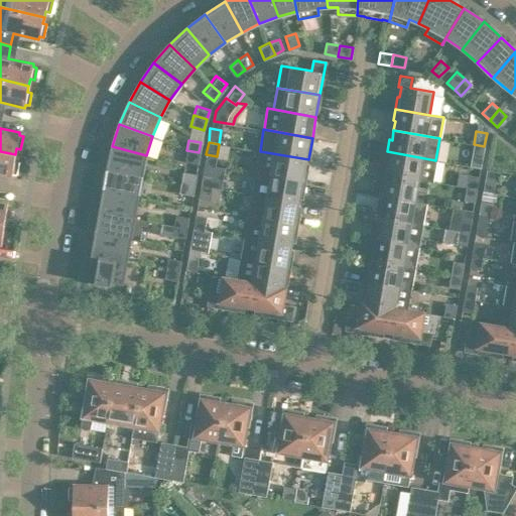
[(482,159),(484,146),(474,144),(471,157),(482,159)]
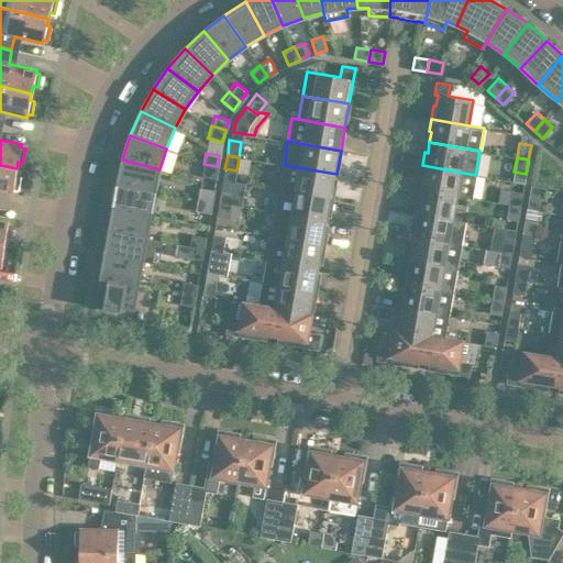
[(159,169),(122,159),(117,184),(154,191),(159,169)]
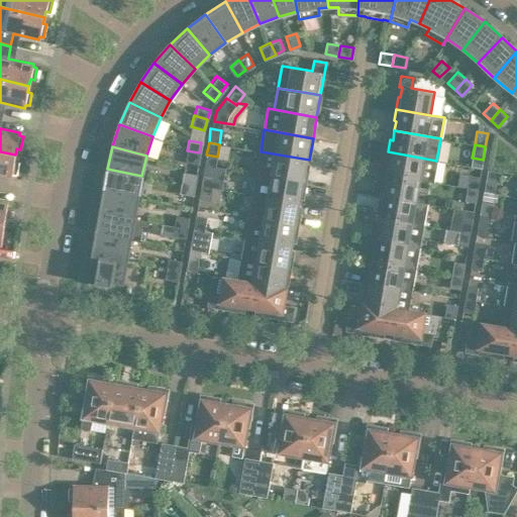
[(199,152),(187,150),(185,161),(198,163),(199,152)]
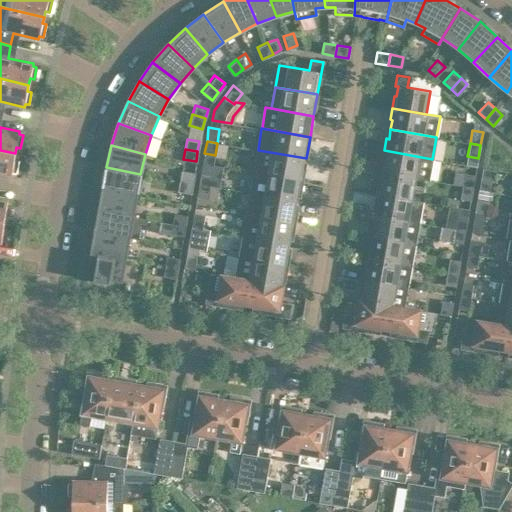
[(0,172),(11,175),(12,171),(16,172),(18,159),(14,159),(15,153),(0,150),(0,172)]
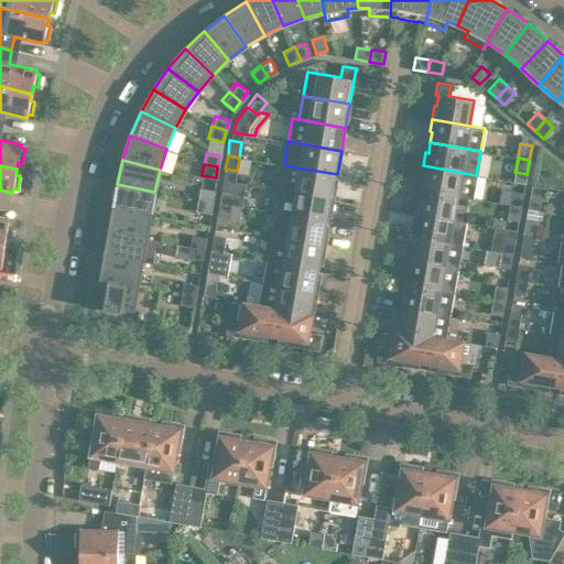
[(280,188),(333,197),(337,174),(284,165),(280,188)]
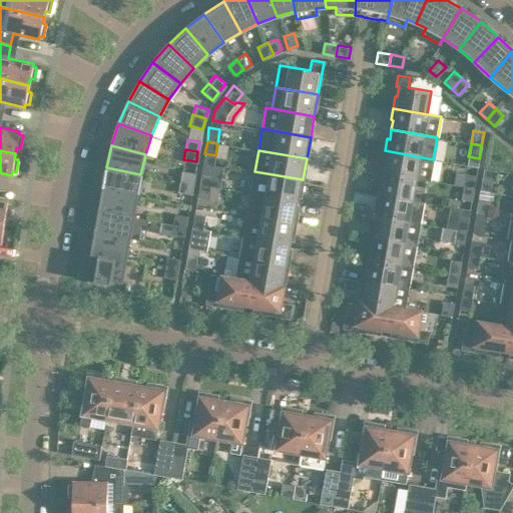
[(433,159),(385,150),(383,162),(386,162),(384,172),(416,177),(430,180),(433,159)]
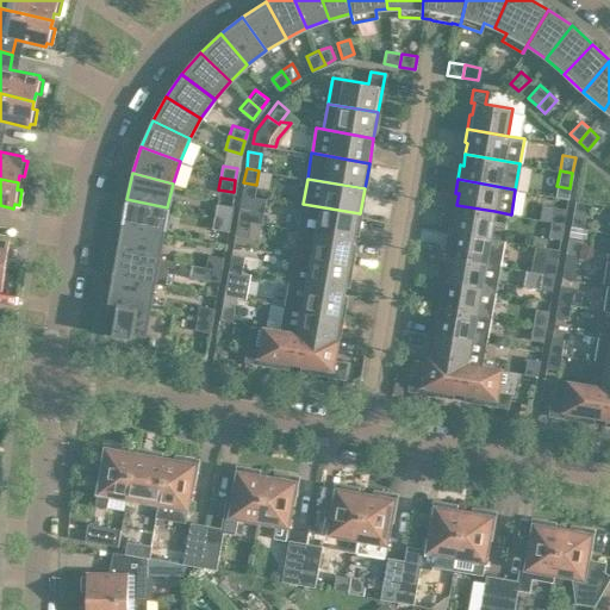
[(167,207),(126,199),(122,225),(163,232),(167,207)]
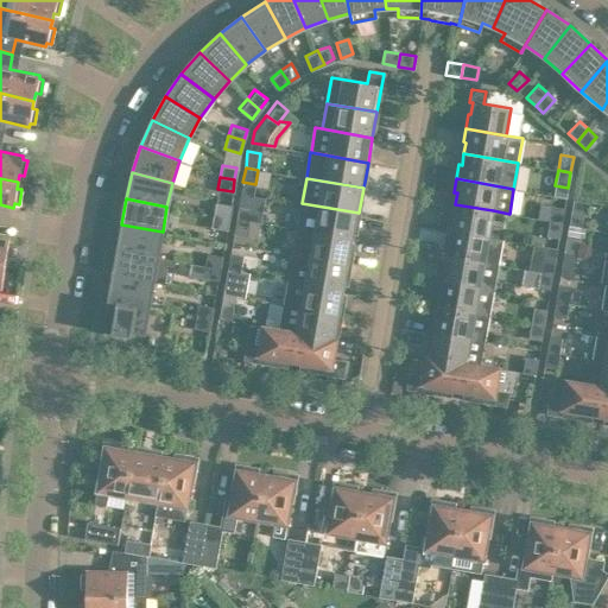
[(570,215),(583,216),(586,201),(572,198),(570,215)]
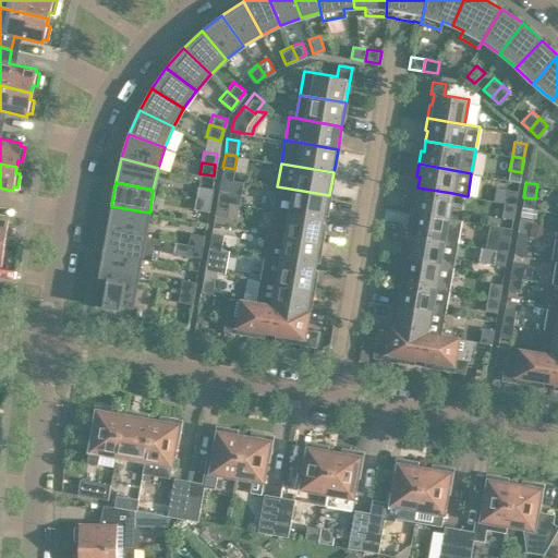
[(197,184),(195,196),(209,199),(211,186),(197,184)]
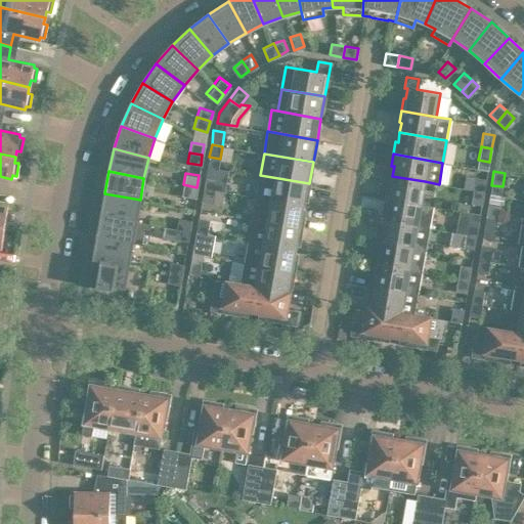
[(206,174),(204,187),(214,189),(216,176),(206,174)]
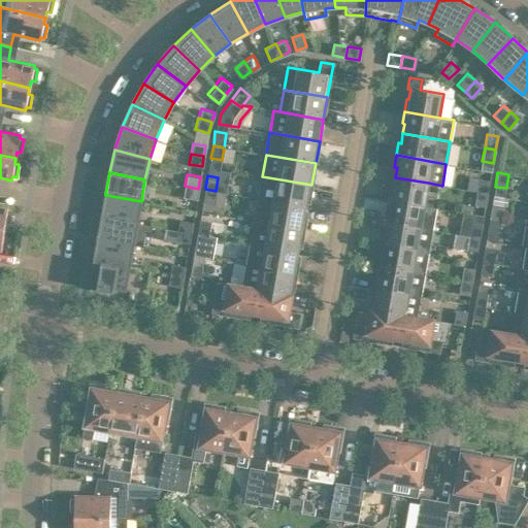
[(258,198),(307,207),(311,185),(262,176),(258,198)]
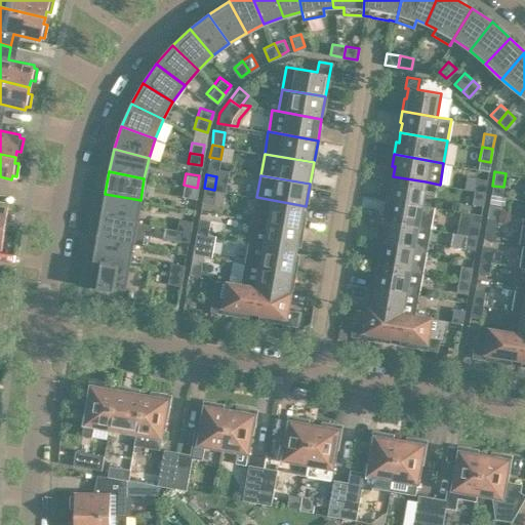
[(477,175),(474,191),(485,192),(487,177),(477,175)]
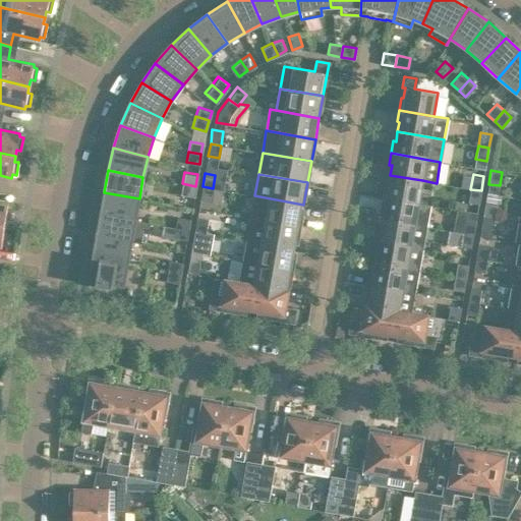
[(217,175),(215,187),(223,188),(225,176),(217,175)]
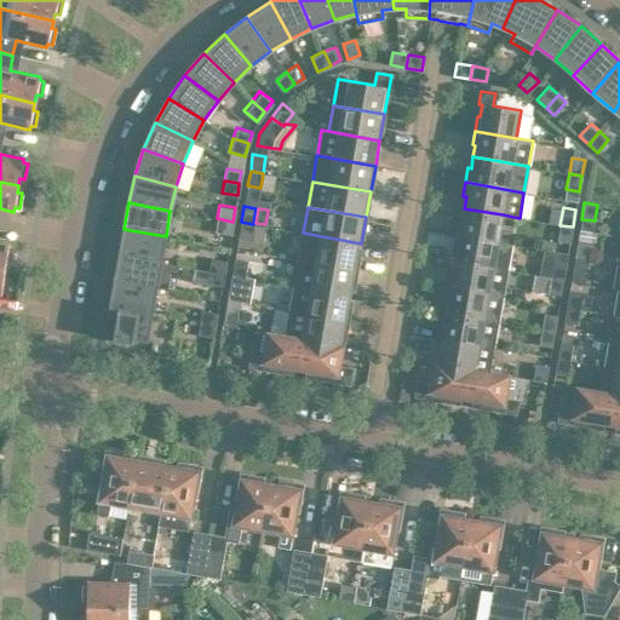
[(459,219),(457,234),(498,241),(503,214),(464,208),(461,219),(459,219)]
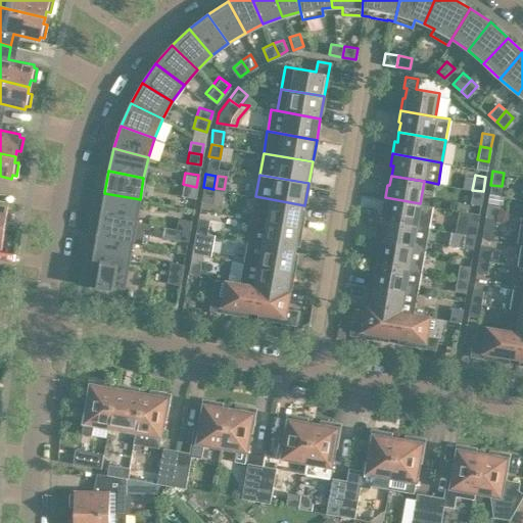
[(196,187),(183,184),(181,195),(194,197),(196,187)]
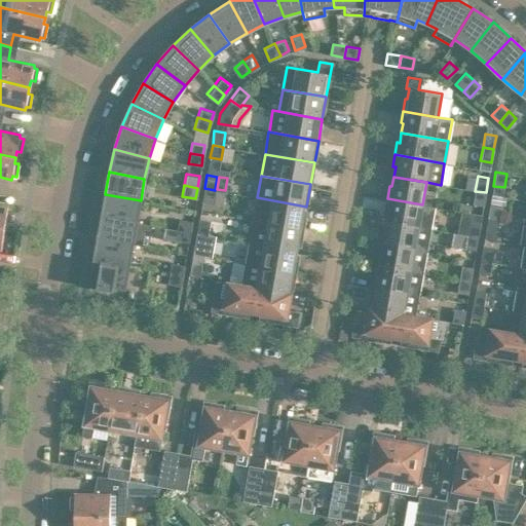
[(215,190),(204,188),(201,201),(214,202),(215,190)]
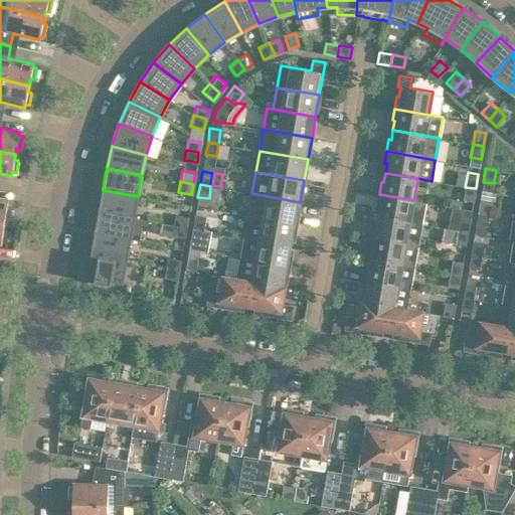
[(463,198),(474,200),(476,188),(465,187),(463,198)]
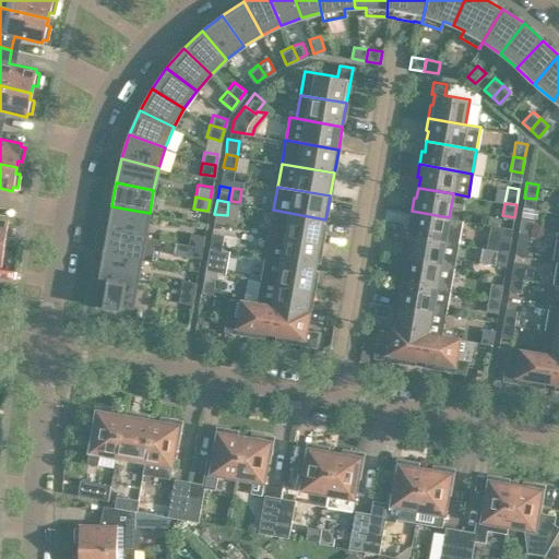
[(150,213),(111,206),(108,229),(145,236),(150,213)]
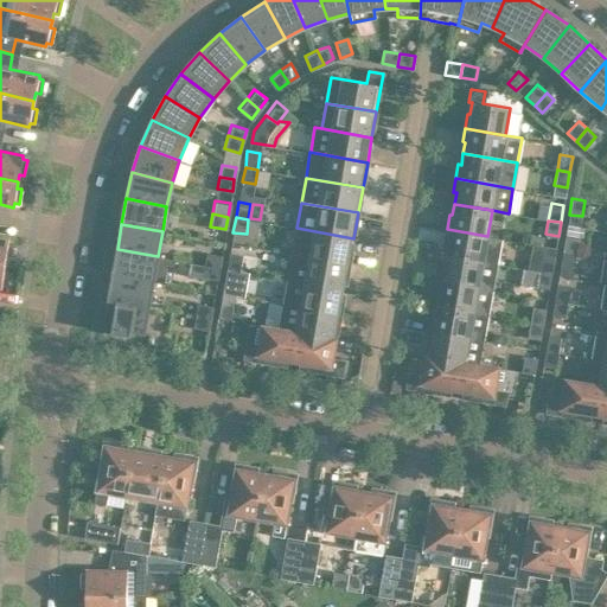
[(292,254),(349,263),(353,238),(296,228),(292,254)]
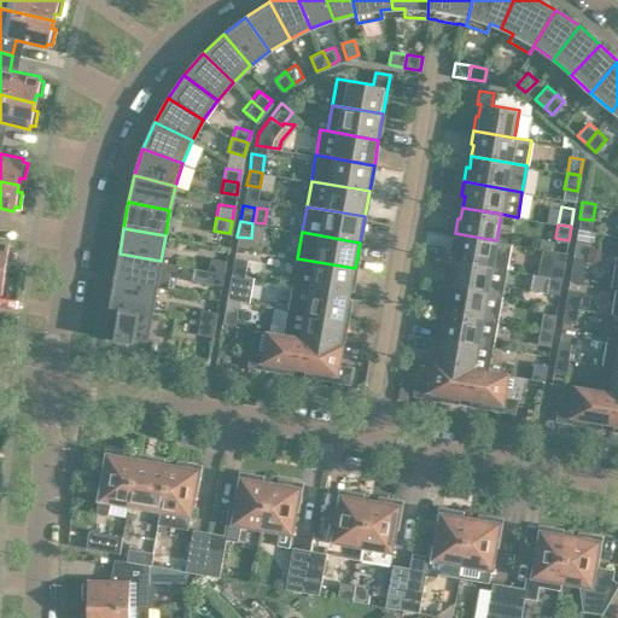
[(455,248),(453,260),(501,268),(506,242),(496,240),(455,233),(453,246),(455,248)]
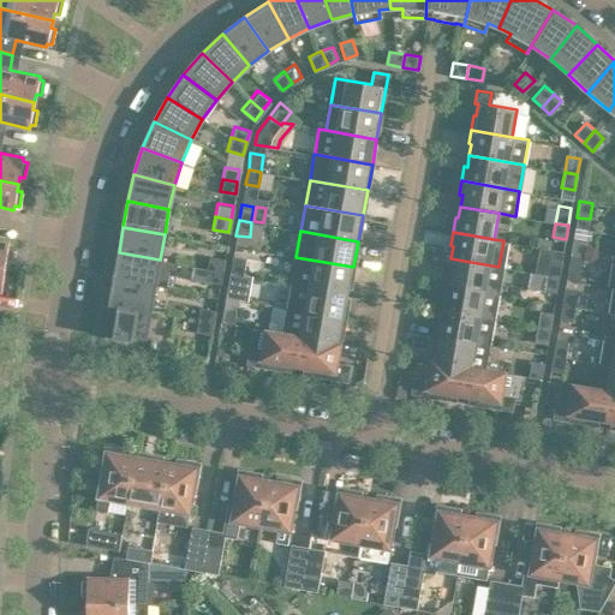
[(571,252),(584,255),(586,238),(573,236),(571,252)]
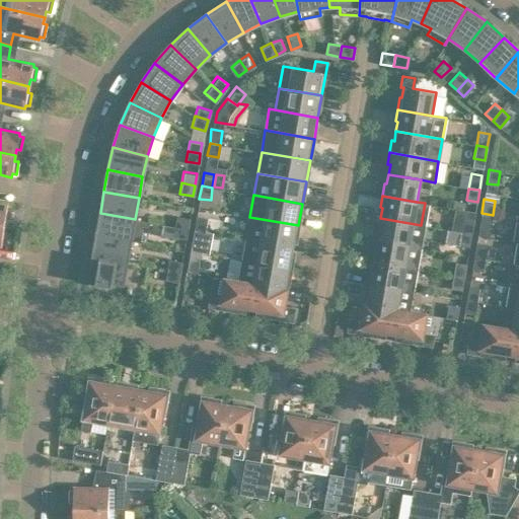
[(0,223),(4,224),(5,218),(9,219),(11,206),(7,206),(7,202),(0,201),(0,223)]
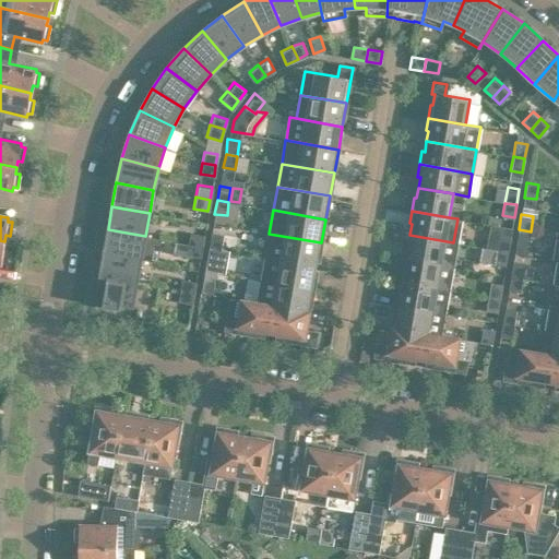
[(161,239),(108,229),(104,252),(150,261),(152,247),(158,248),(161,239)]
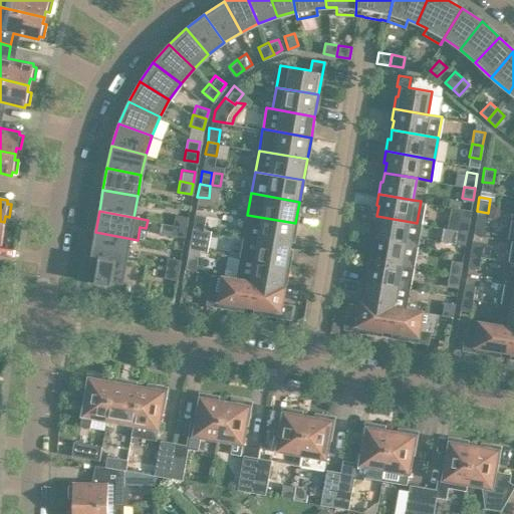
[(488,213),(477,211),(473,232),(484,234),(488,213)]
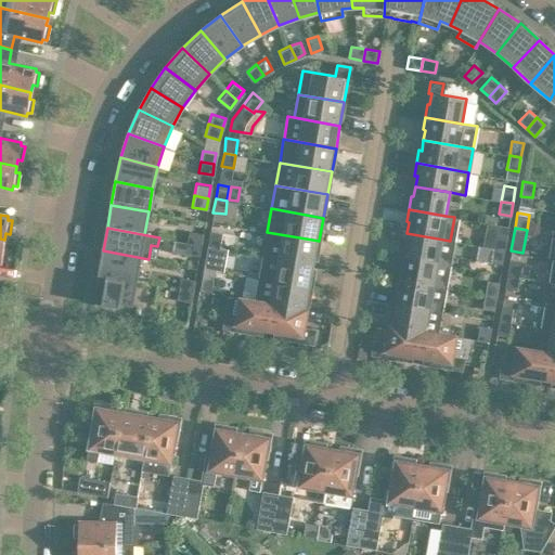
[(188,230),(185,242),(199,245),(202,233),(188,230)]
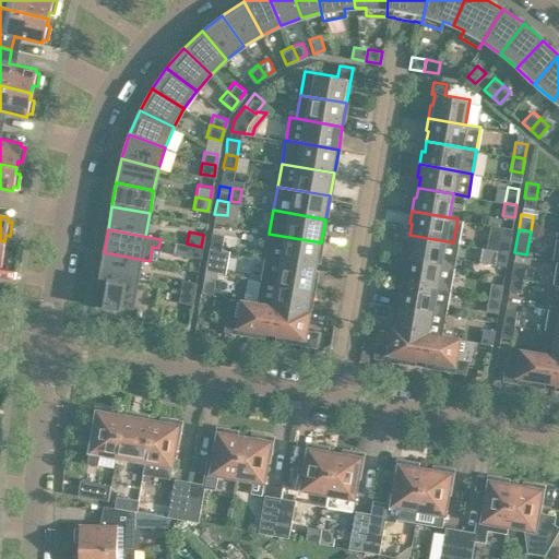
[(210,247),(218,248),(221,234),(212,232),(210,247)]
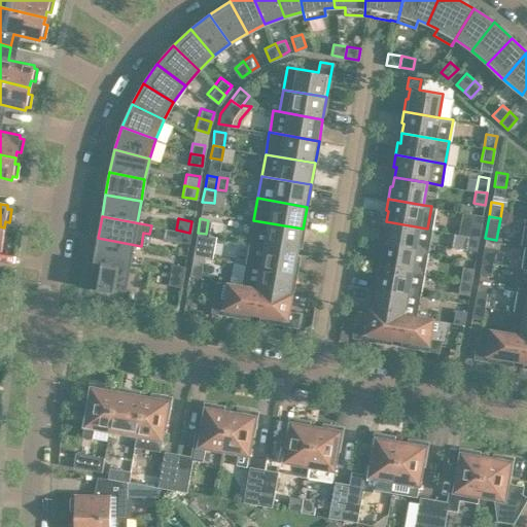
[(250,242),(300,251),(303,229),(253,220),(250,242)]
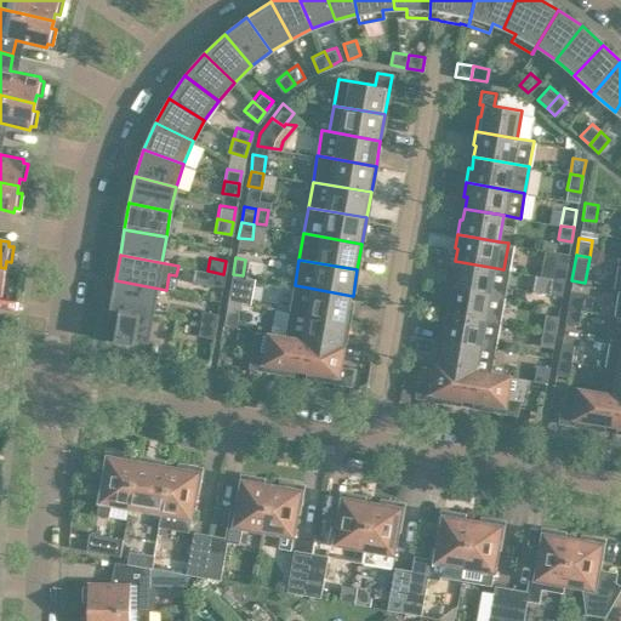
[(551,277),(551,278),(564,279),(568,262),(554,260),(551,277)]
